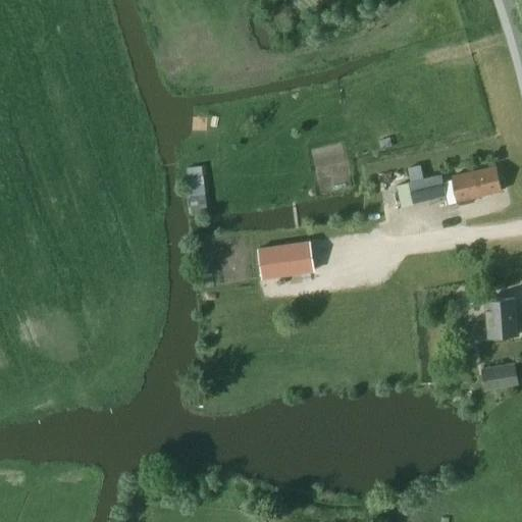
[(414,204),(447,197),(449,205),(458,203),(458,206),(474,202),(473,198),(501,192),(496,166),(452,176),(452,179),(444,181),(441,175),(409,183),(414,204)]
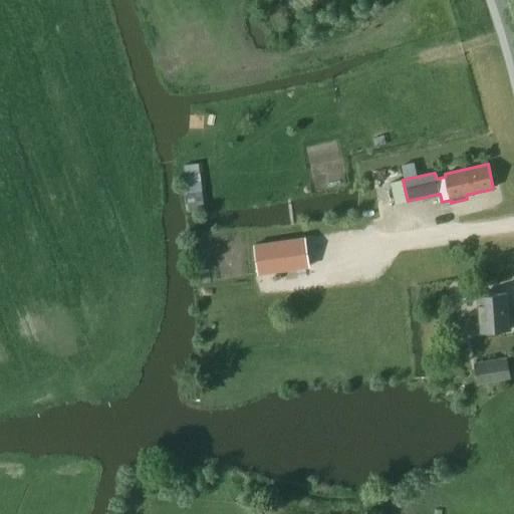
[(400,178),(399,168),(387,170),(389,180),(400,178)]
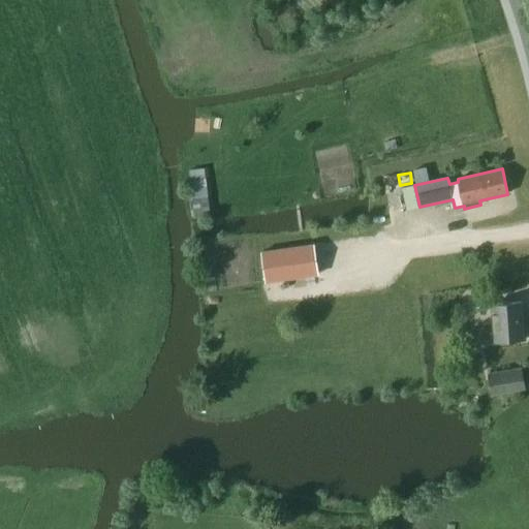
[(319,245),(282,250),(285,273),(322,267),(319,245)]
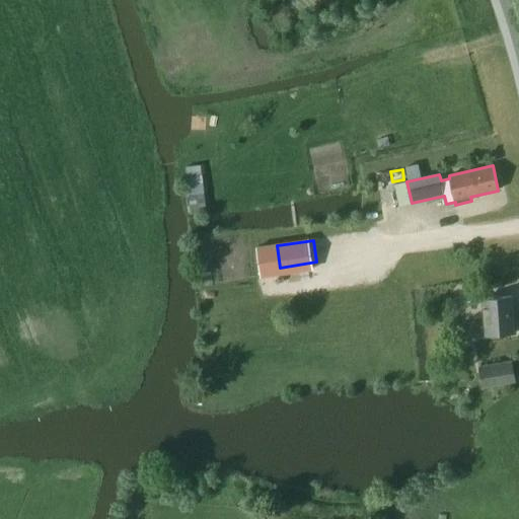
[(482,299),(465,301),(467,318),(483,317),(485,337),(516,334),(512,296),(482,299)]
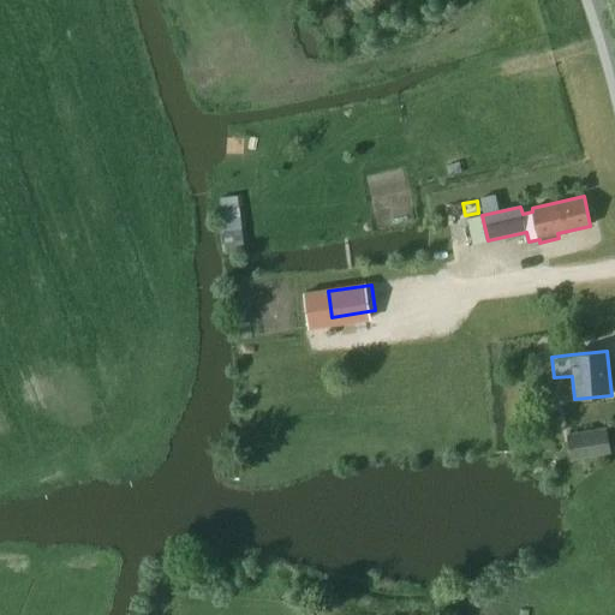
[(568,435),(572,460),(610,454),(607,429),(568,435)]
